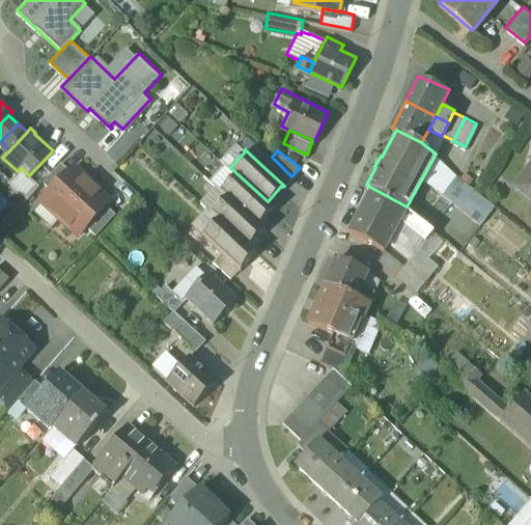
[(272,157),(269,154),(259,163),(283,186),(291,176),(272,157)]
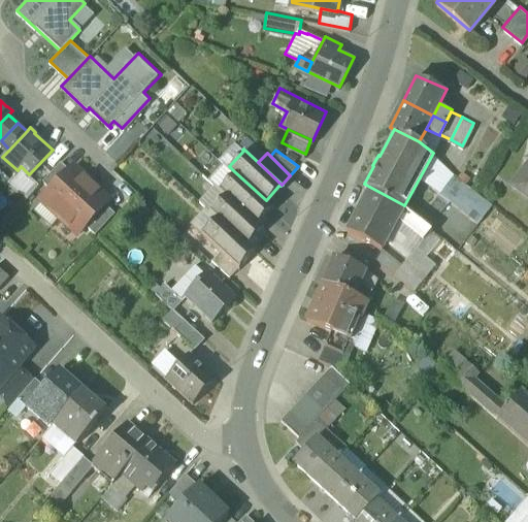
[(60,159),(42,178),(51,188),(69,168),(60,159)]
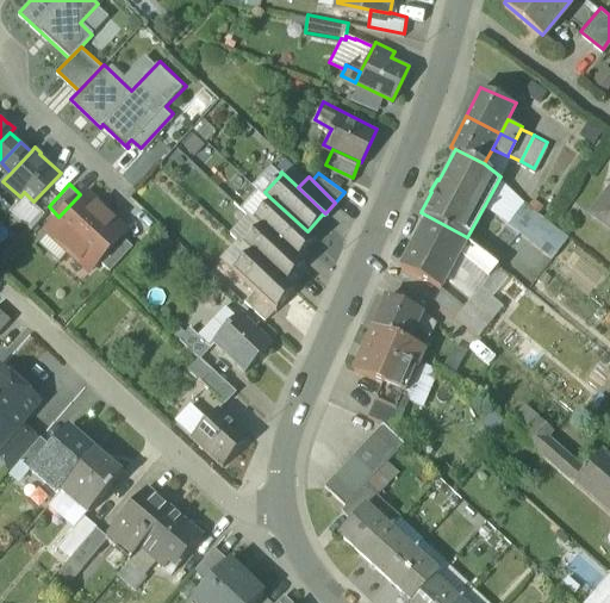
[(609,186),(592,211),(609,223),(609,186)]
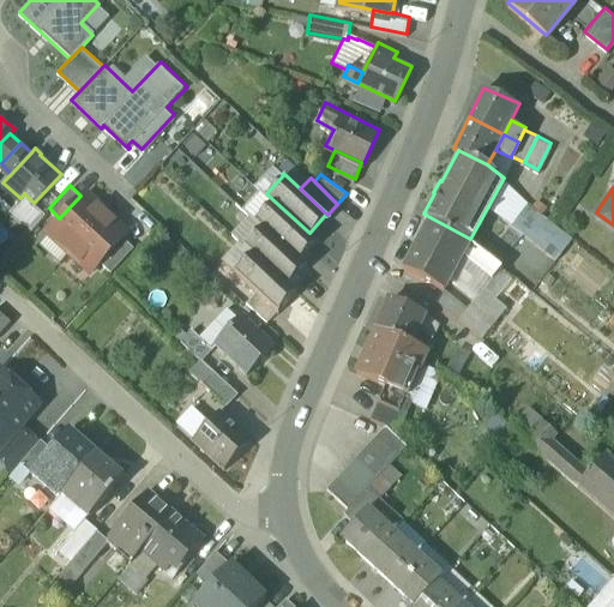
[(59,218),(47,230),(68,251),(107,210),(85,190),(80,196),(59,218)]
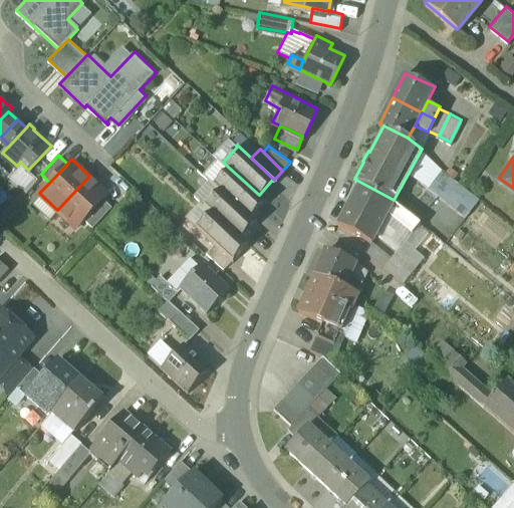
[(259,195),(228,167),(214,182),(220,188),(250,216),(264,200),(259,195)]
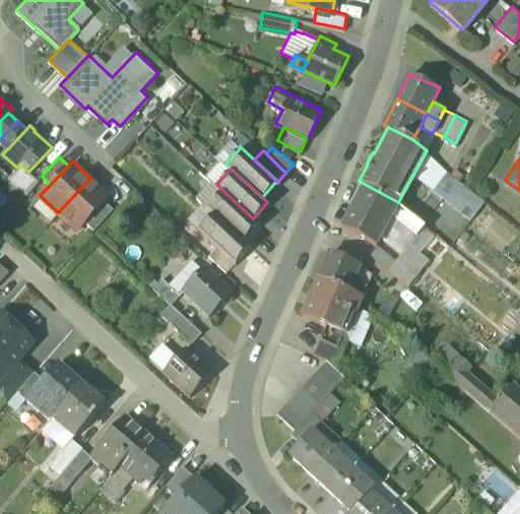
[(483,200),(446,169),(432,187),(470,217),(483,200)]
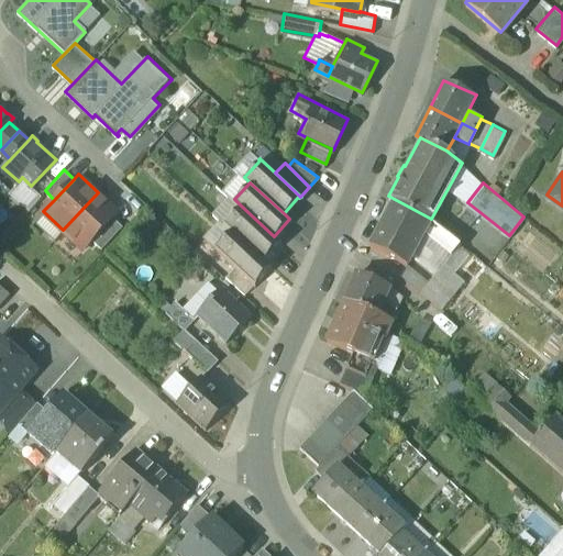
[(98,192),(63,230),(83,247),(91,237),(112,215),(117,210),(98,192)]
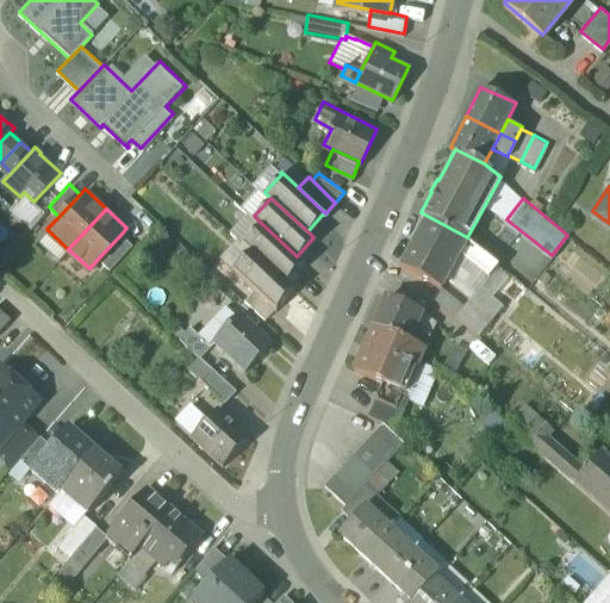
[(427,216),(402,262),(442,284),(460,249),(461,249),(467,237),(427,216)]
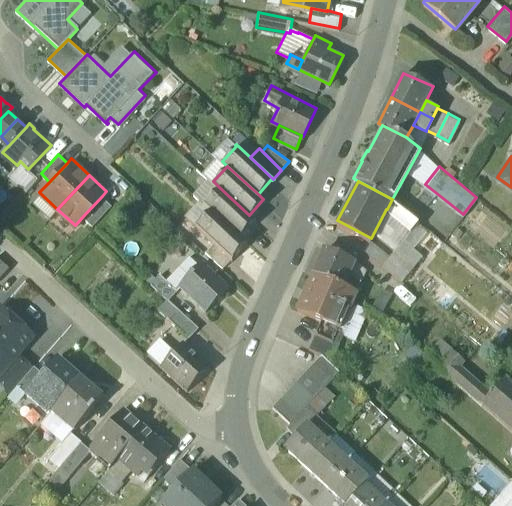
[(249,215),(219,187),(204,202),(211,208),(239,235),(254,220),(249,215)]
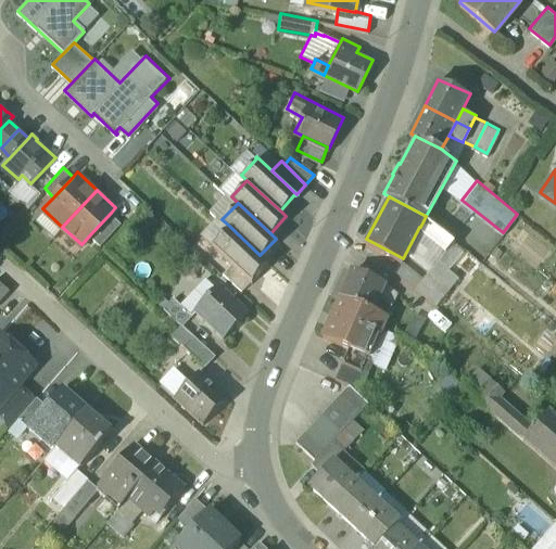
[(111,213),(90,234),(100,244),(121,221),(111,213)]
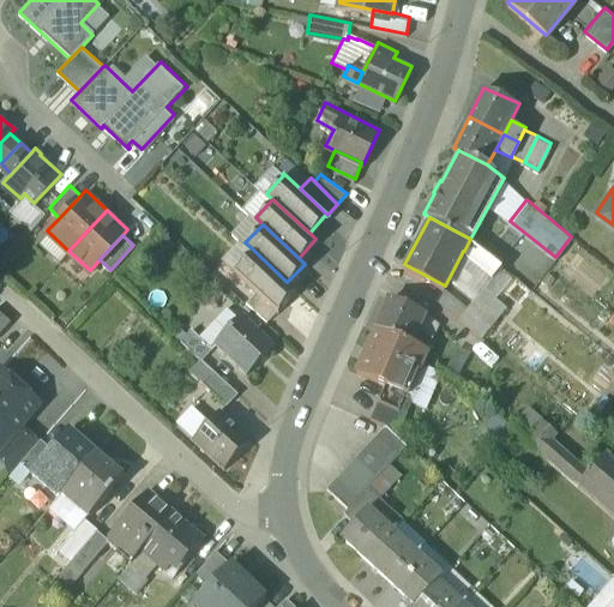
[(470,239),(464,251),(493,275),(503,262),(470,239)]
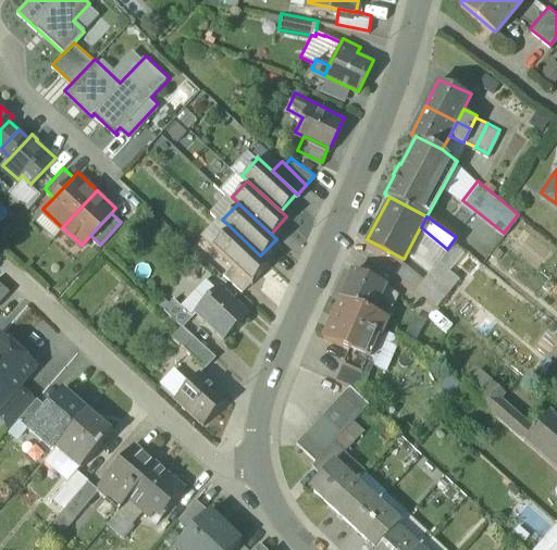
[(260,255),(230,226),(212,245),(231,262),(250,280),(251,282),(269,263),(260,255)]
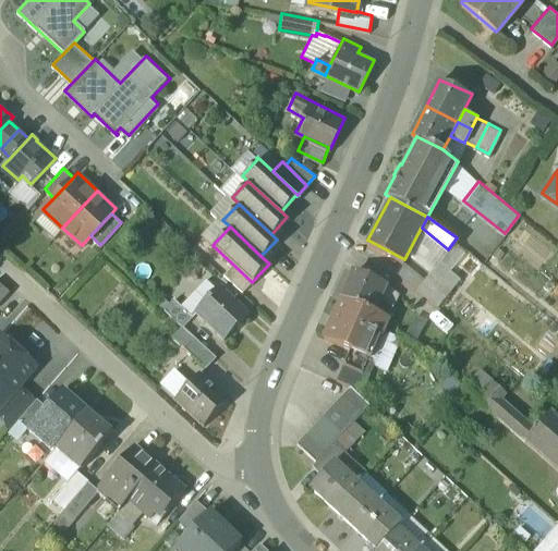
[(439,259),(416,288),(437,304),(460,276),(439,259)]
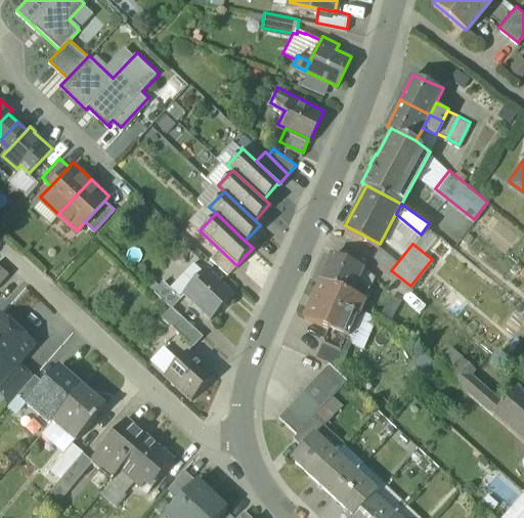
[(235,264),(217,247),(210,256),(227,272),(235,264)]
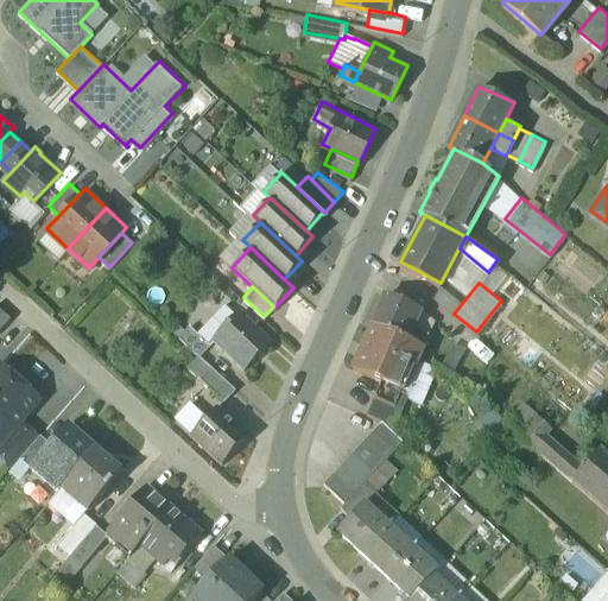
[(420,307),(385,291),(372,322),(423,345),(429,331),(413,324),(420,307)]
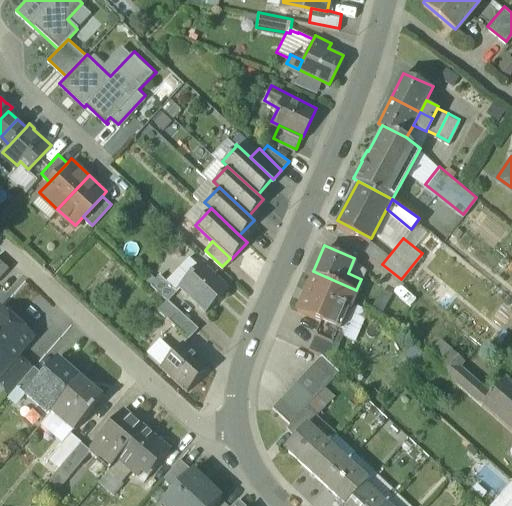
[(183,276),(198,258),(190,251),(175,270),(183,276)]
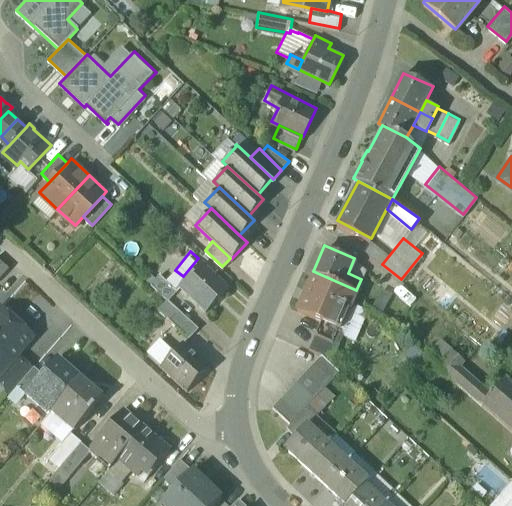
[(0,274),(8,265),(0,258),(0,274)]
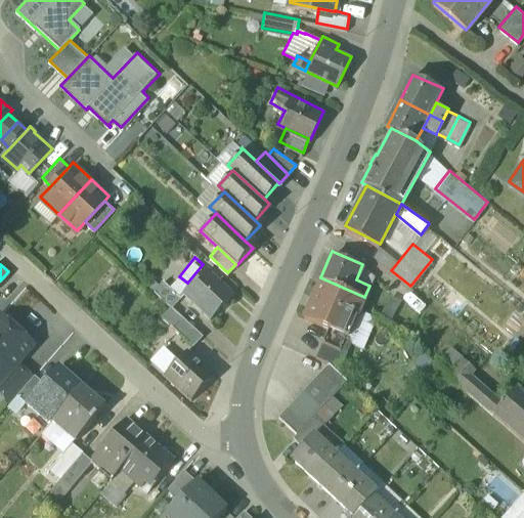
[(216,281),(204,269),(183,290),(211,315),(232,294),(217,279),(216,281)]
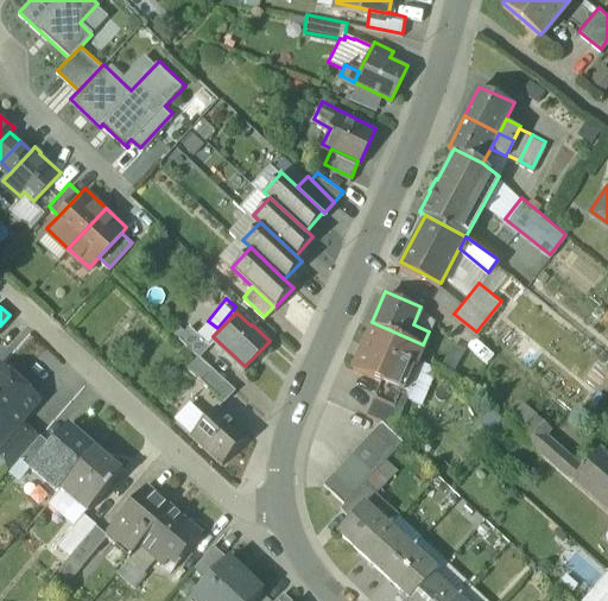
[(423,345),(372,322),(353,365),(380,378),(403,388),(423,345)]
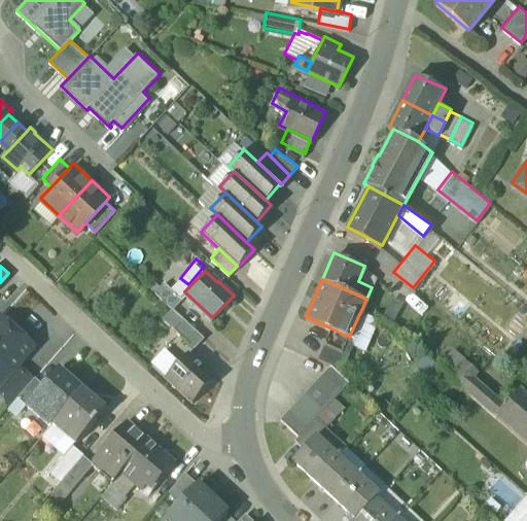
[(182,297),(164,280),(154,290),(172,307),(173,306),(182,297)]
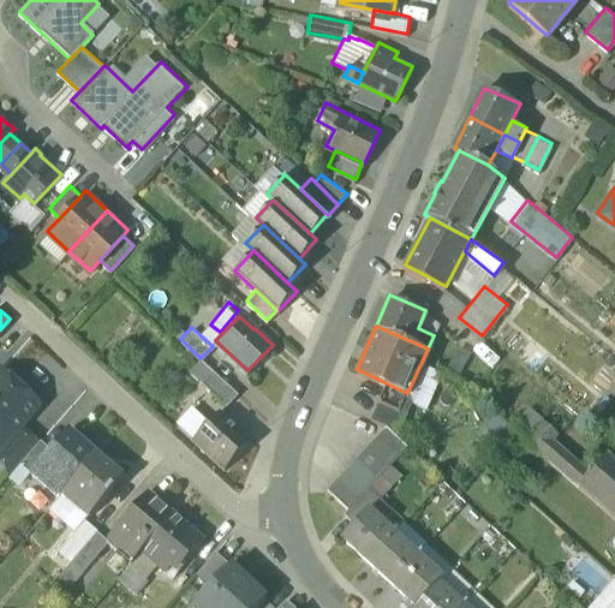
[(213,368),(202,357),(201,358),(190,370),(202,381),(213,368)]
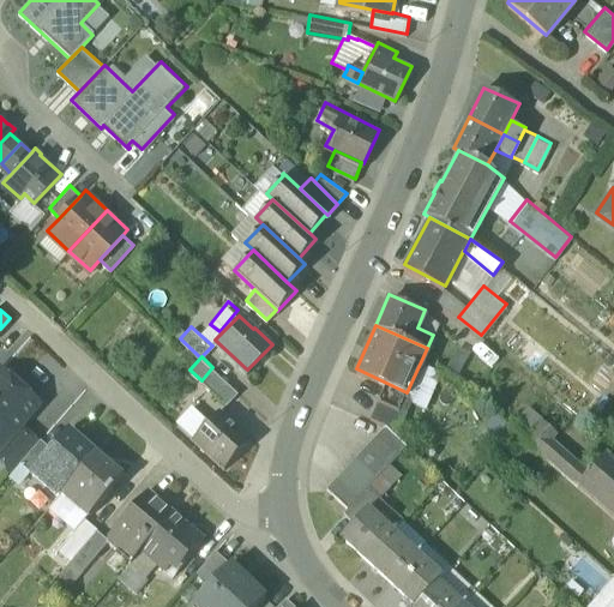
[(238,391),(212,367),(202,380),(226,403),(238,391)]
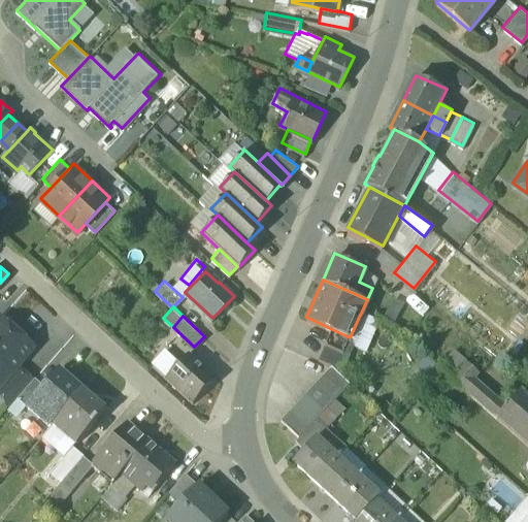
[(31,346),(0,318),(0,377),(1,378),(0,379),(0,382),(15,364),(31,346)]
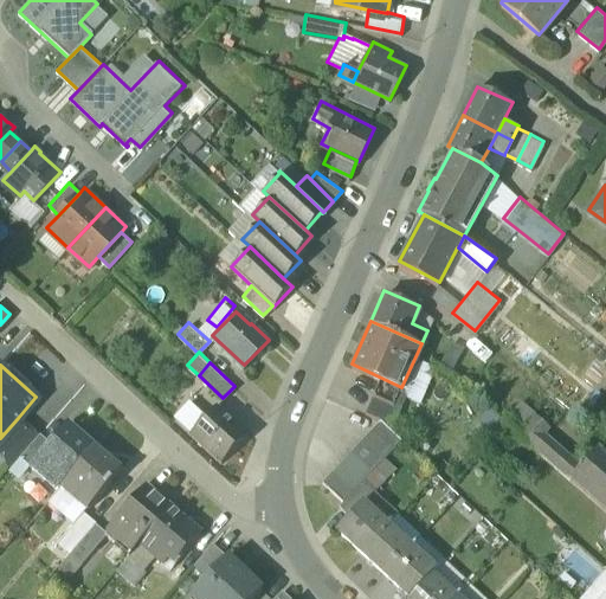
[(401,387),(379,377),(366,411),(380,417),(392,427),(406,394),(401,387)]
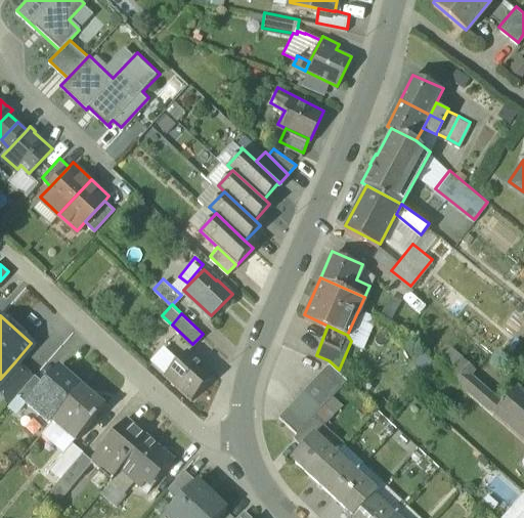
[(213,375),(185,350),(170,367),(164,374),(191,398),(213,375)]
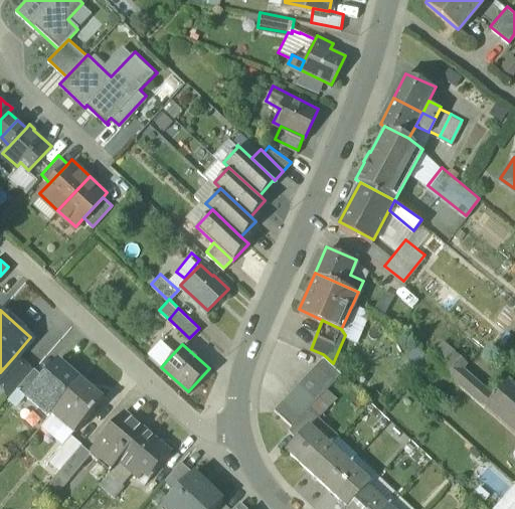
[(452,357),(438,345),(428,356),(443,367),(452,357)]
